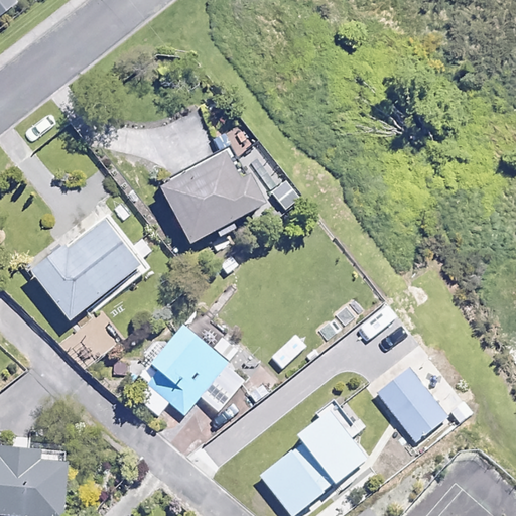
[(0,0),(0,13),(17,0),(16,0),(0,0)]
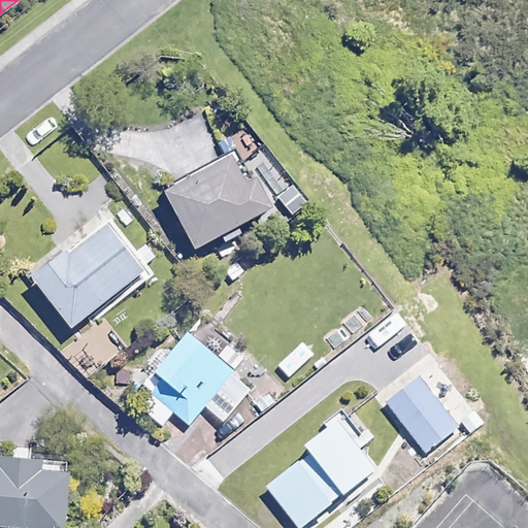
[(245,185),(232,158),(165,192),(194,249),(270,210),(256,180),(245,185)]
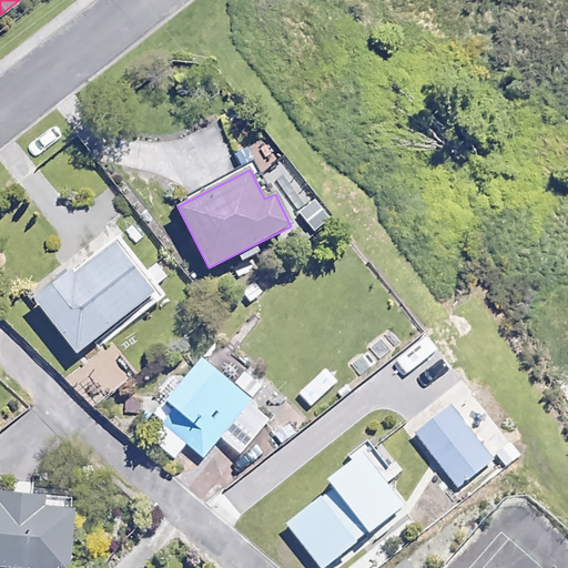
[(161,298),(119,241),(39,298),(78,352),(141,305),(145,311),(161,298)]
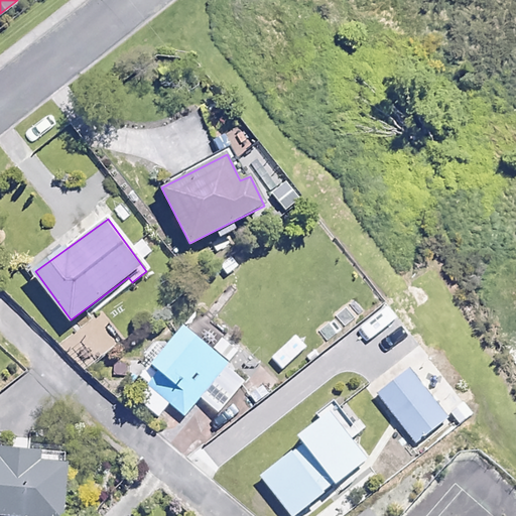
[(246,382),(184,326),(151,363),(161,373),(138,398),(159,416),(171,402),(184,415),(200,398),(218,413),(246,382)]
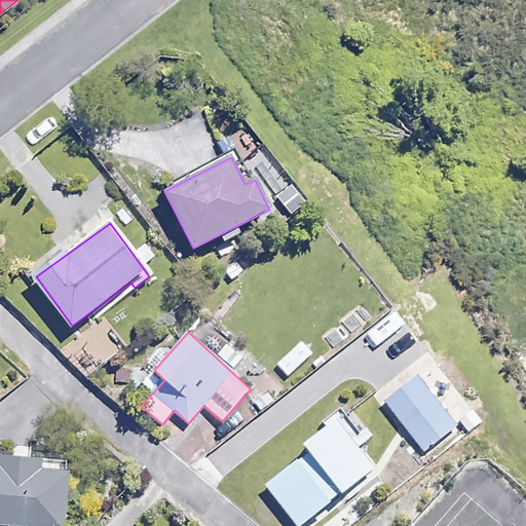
[(456,426),(417,376),(383,402),(422,452),(456,426)]
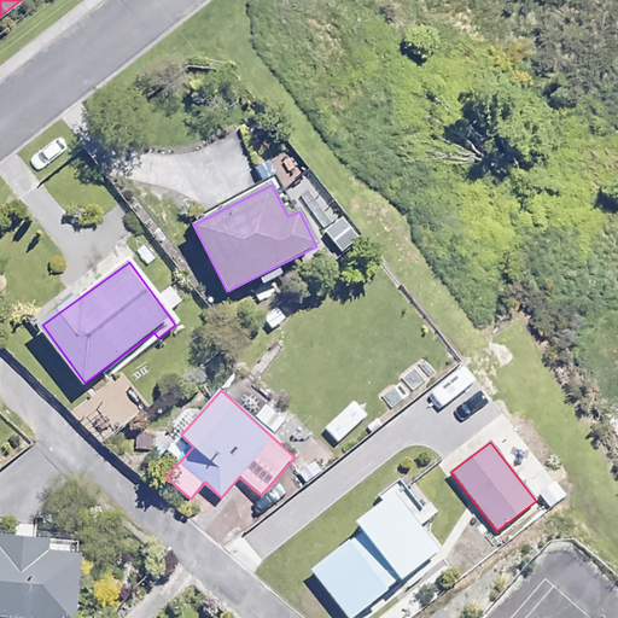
[(432,517),(406,483),(356,522),(362,530),(312,569),(349,617),(350,617),(438,549),(420,525),(432,517)]
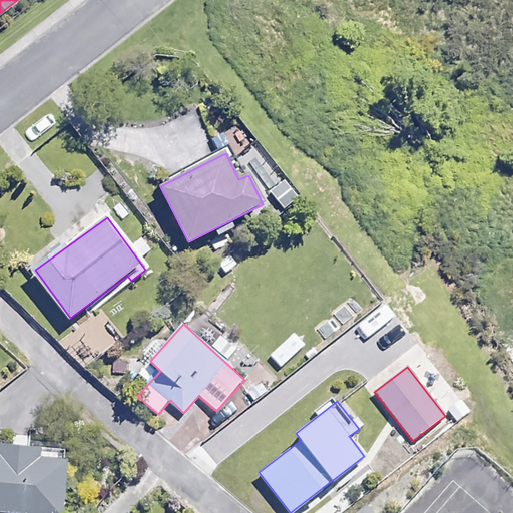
[(18,447),(17,456),(0,454),(0,511),(22,512),(62,512),(67,461),(39,459),(39,449),(18,447)]
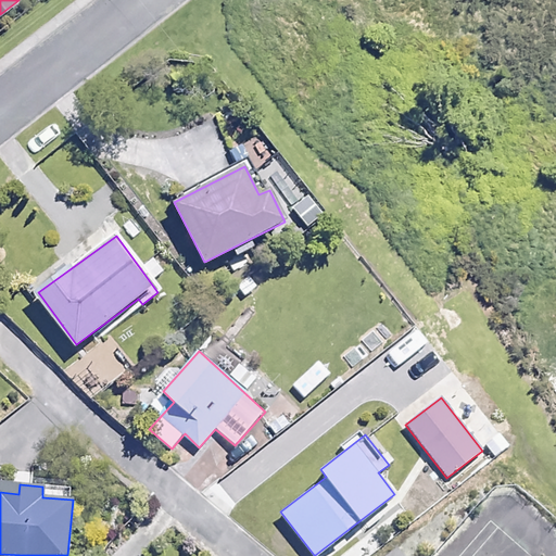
All buildings are outlined.
